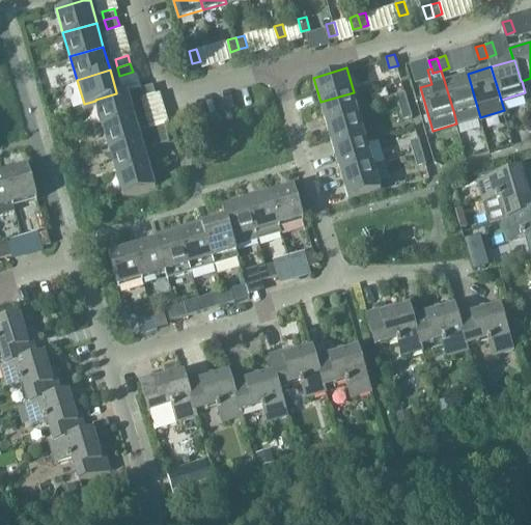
[(444,80),(454,114),(477,107),(468,74),(444,80)]
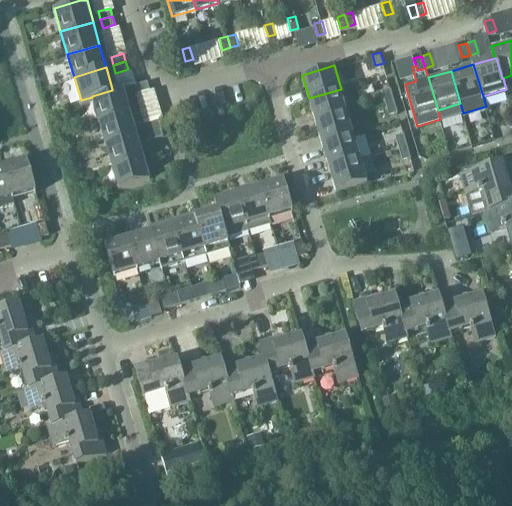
[(147,78),(136,81),(135,82),(137,90),(150,87),(147,78)]
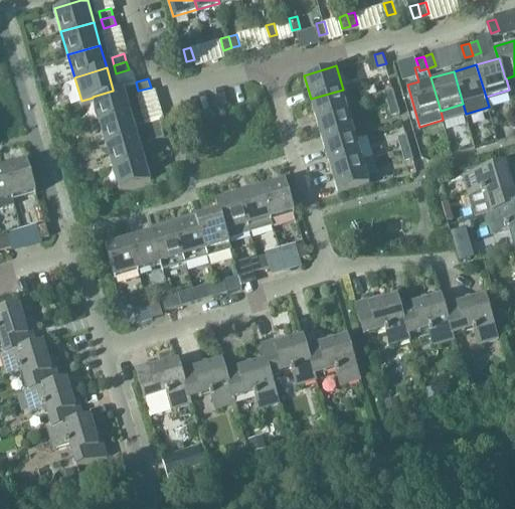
[(99,119),(132,110),(125,86),(113,90),(113,91),(93,97),(93,98),(99,119)]
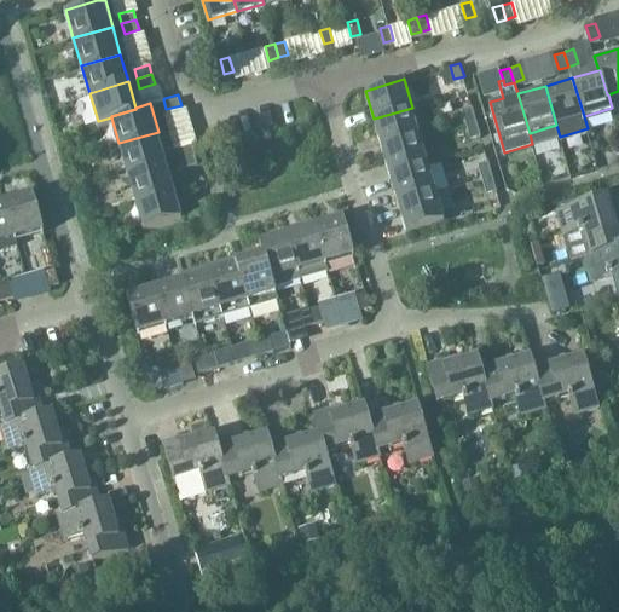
[(467,120),(476,117),(472,103),(462,107),(467,120)]
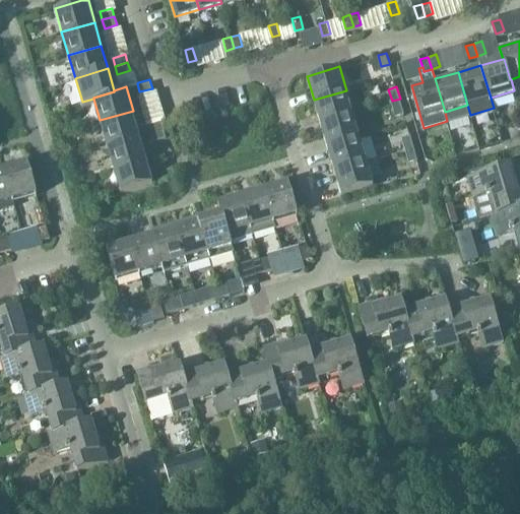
[(346,90),(314,100),(321,123),(352,113),(346,90)]
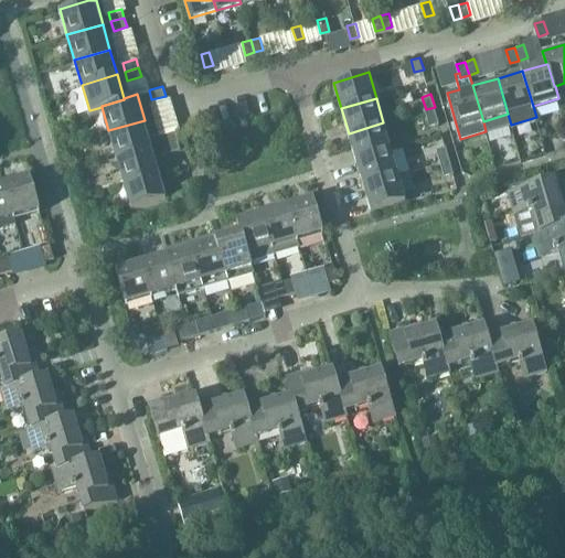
[(435,107),(426,109),(429,122),(438,120),(435,107)]
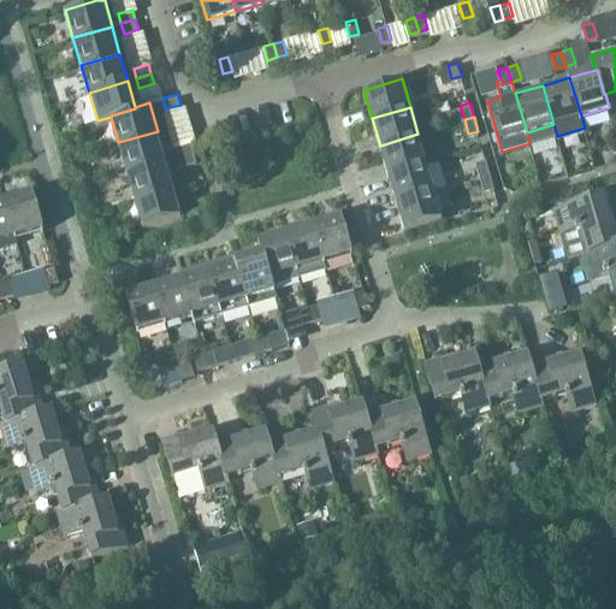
[(158,131),(118,142),(126,170),(165,159),(158,131)]
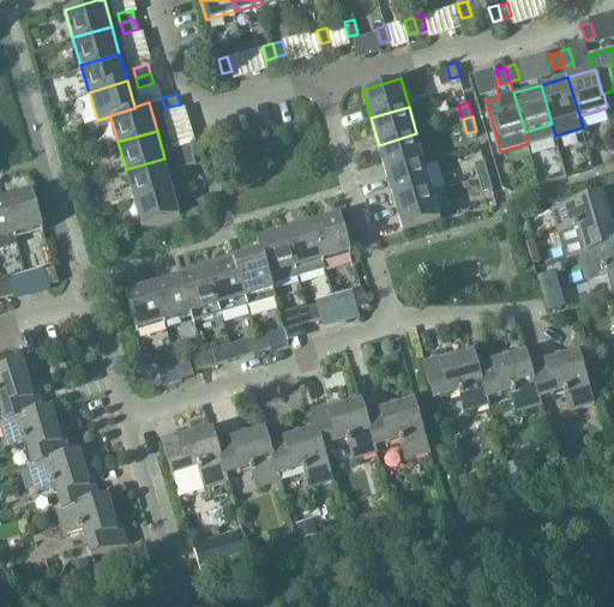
[(416,133),(379,145),(386,172),(425,161),(416,133)]
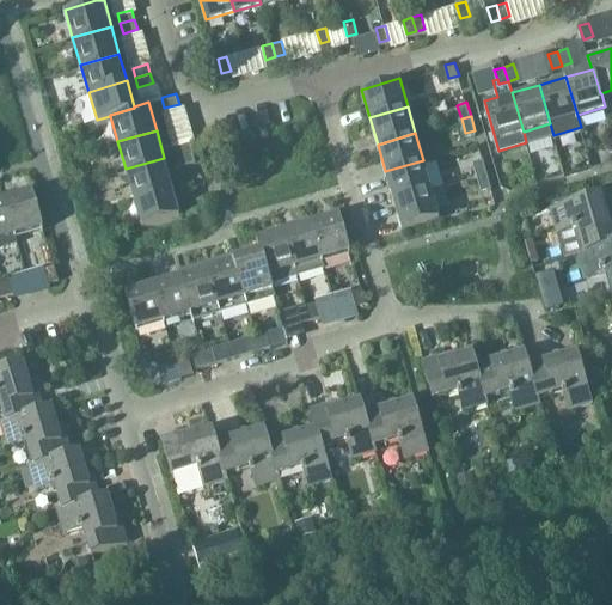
[(177,153),(193,150),(190,139),(175,144),(177,153)]
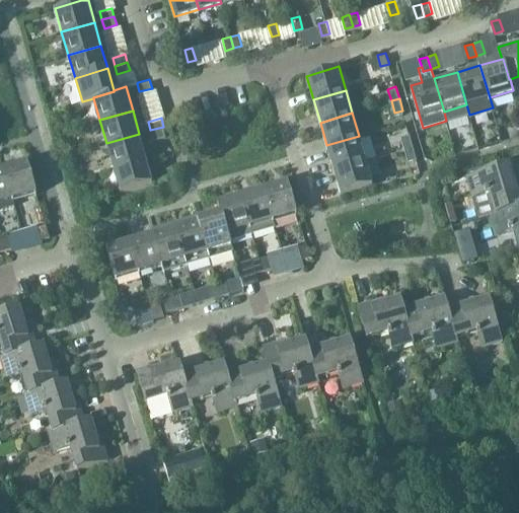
[(163,127),(150,130),(153,138),(165,135),(163,127)]
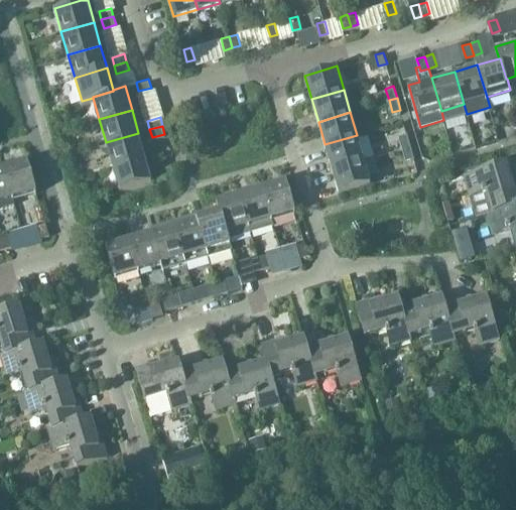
[(402,146),(410,143),(406,131),(398,134),(402,146)]
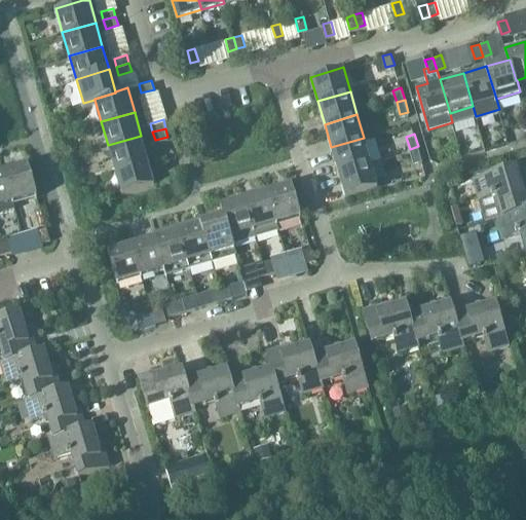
[(141,136),(108,145),(115,169),(148,158),(141,136)]
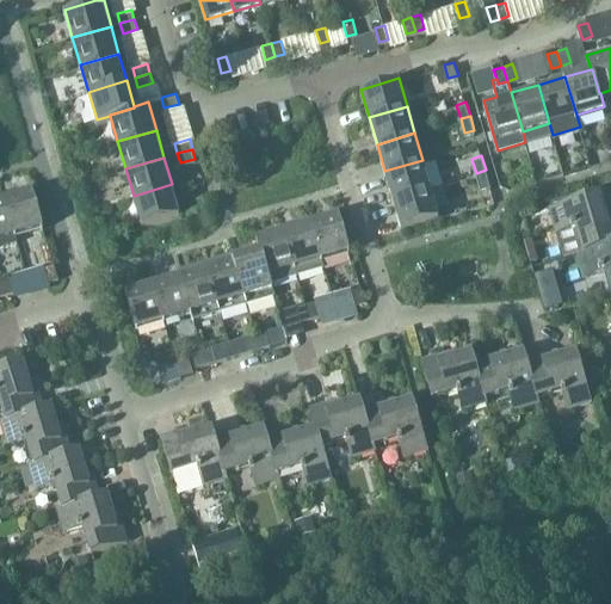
[(476,172),(471,159),(454,164),(458,177),(476,172)]
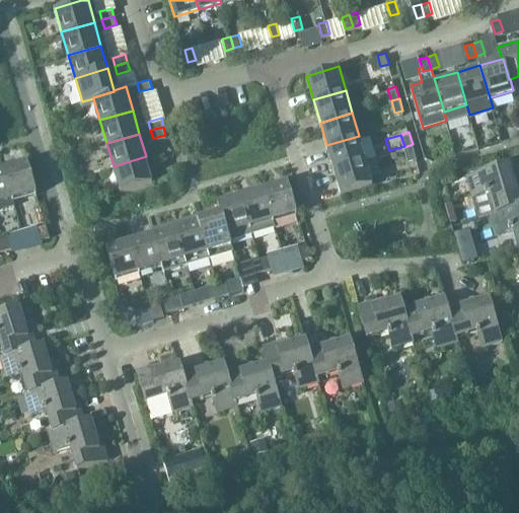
[(334,168),(366,158),(359,136),(326,145),(334,168)]
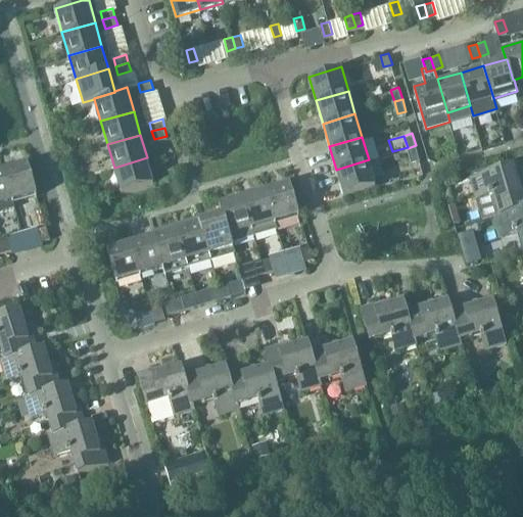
[(416,145),(408,148),(411,160),(419,157),(416,145)]
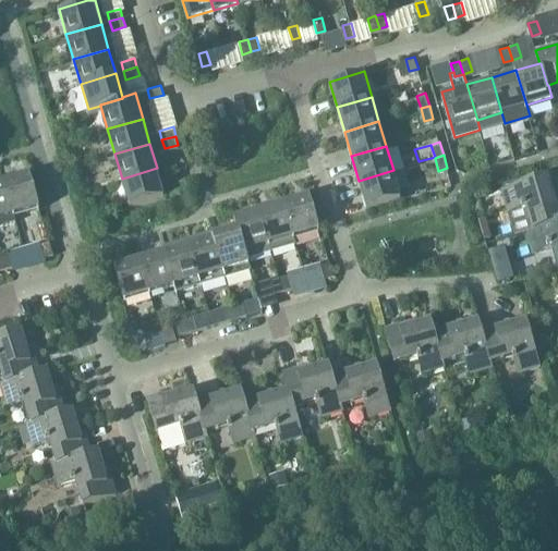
[(157,168),(122,179),(130,204),(165,194),(157,168)]
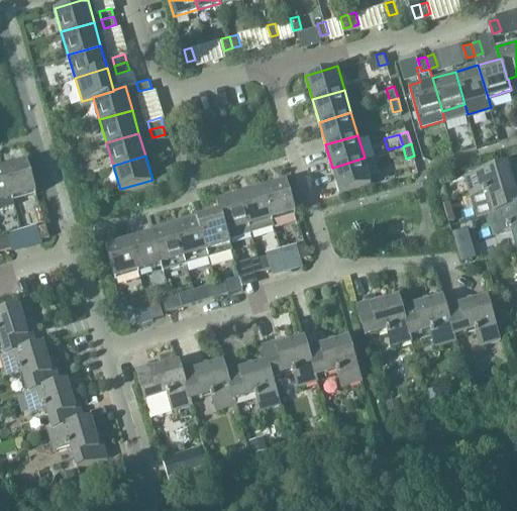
[(37,190),(27,158),(4,165),(13,197),(37,190)]
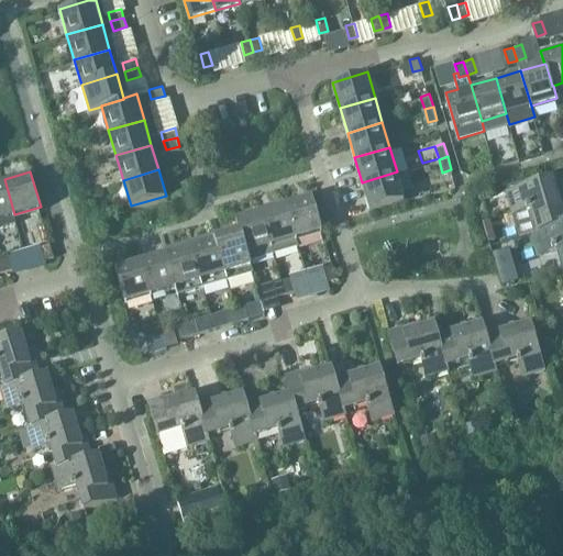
[(362,182),(370,208),(405,198),(397,171),(362,182)]
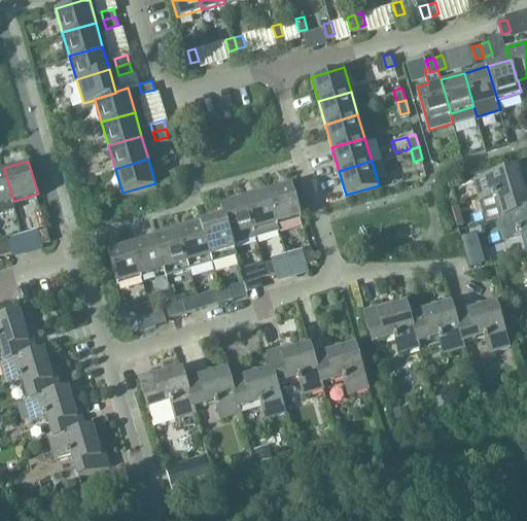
[(0,210),(15,207),(13,201),(4,168),(3,164),(0,163),(0,162),(0,210)]
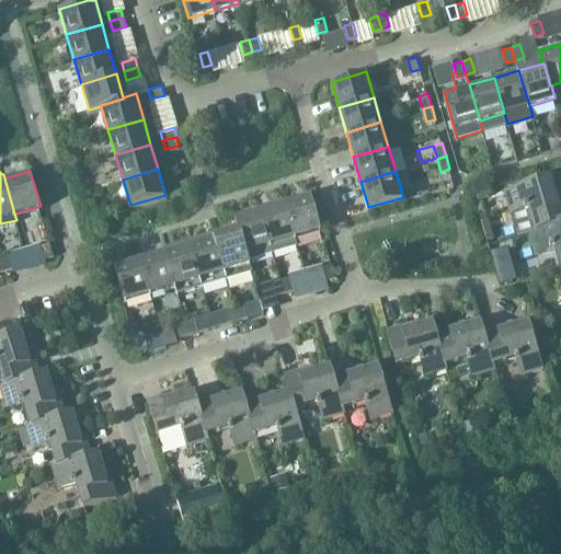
[(529,205),(536,227),(536,228),(560,219),(560,189),(557,191),(551,174),(505,188),(512,210),(529,205)]
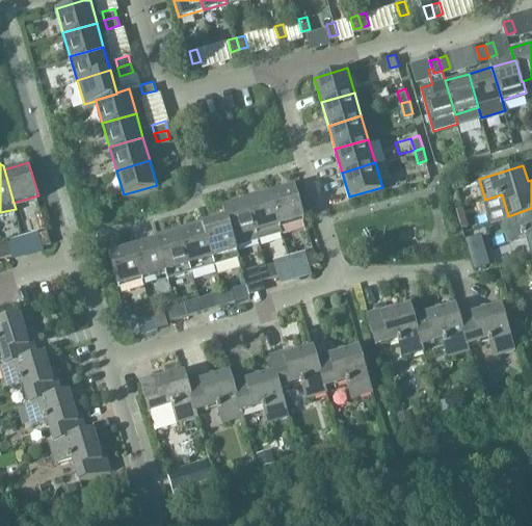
[(165,173),(168,181),(181,178),(179,168),(165,173)]
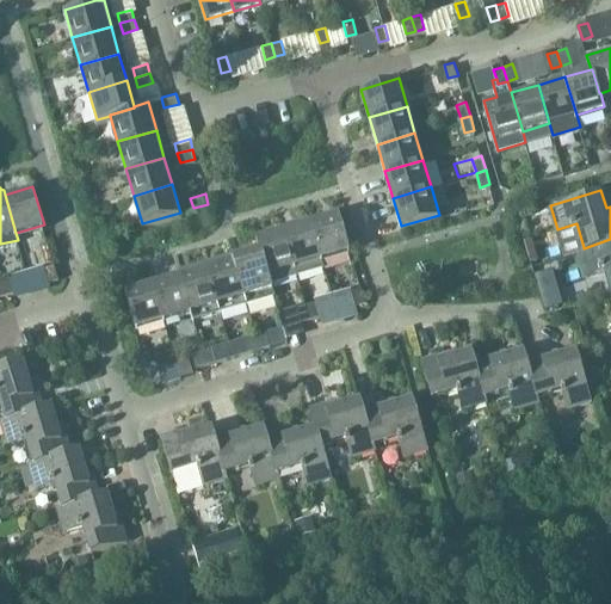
[(339,210),(310,219),(322,257),(350,248),(339,210)]
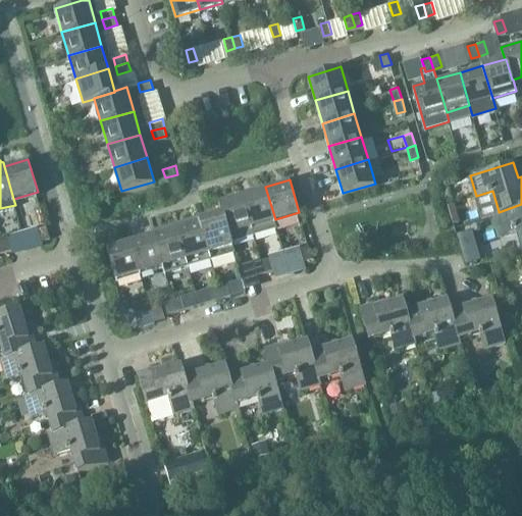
[(275,219),(265,187),(264,183),(262,182),(251,185),(250,187),(251,191),(243,194),(254,233),(277,226),(275,219)]
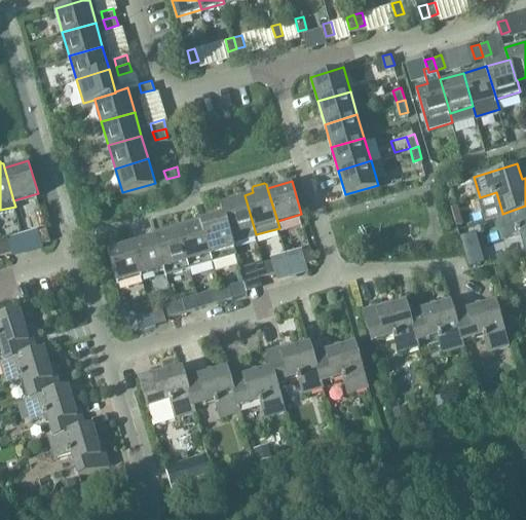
[(245,195),(243,191),(240,189),(230,192),(228,195),(230,199),(220,202),(222,208),(223,214),(225,214),(231,234),(232,234),(234,242),(256,234),(245,195)]
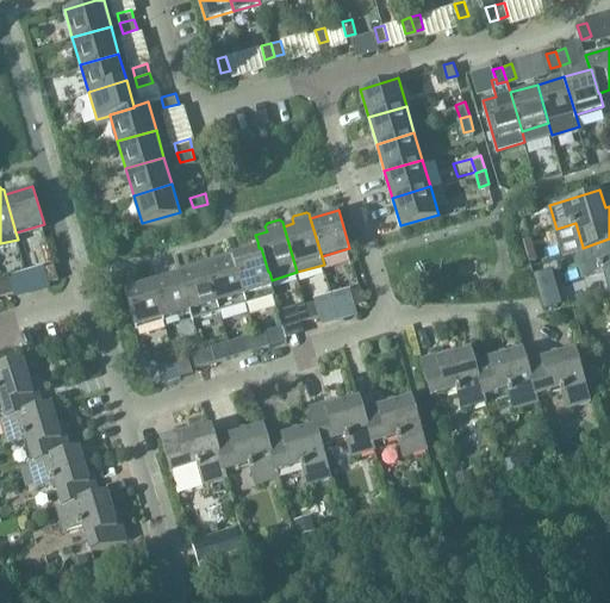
[(609,238),(583,248),(583,247),(577,249),(584,273),(603,267),(609,290),(609,238)]
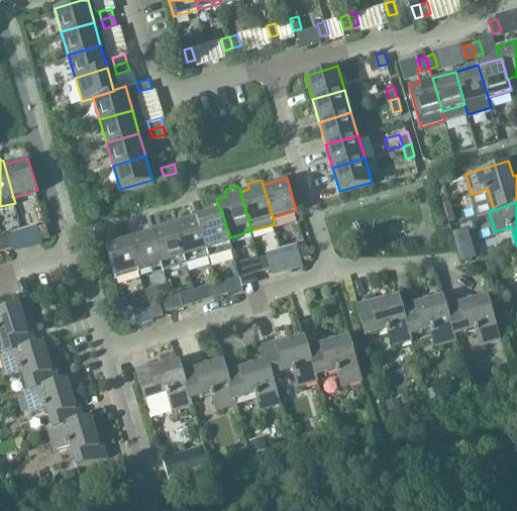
[(221,210),(219,210),(218,204),(204,208),(206,214),(198,216),(209,254),(233,247),(230,237),(228,230),(227,230),(221,210)]
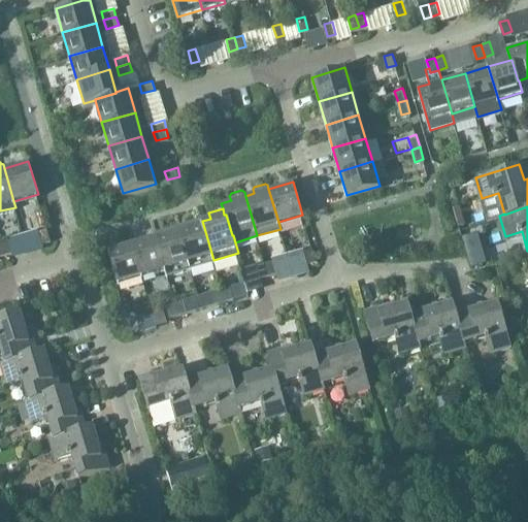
[(462,213),(456,215),(459,224),(465,222),(462,213)]
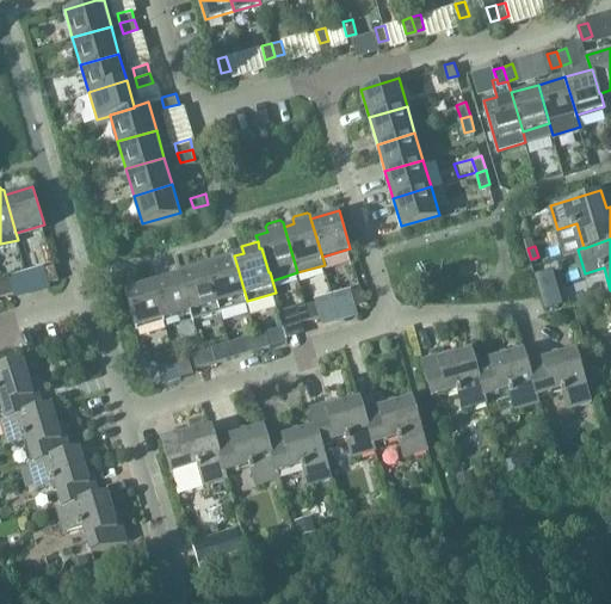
[(247,301),(234,256),(232,250),(214,254),(216,262),(207,264),(221,309),(247,301)]
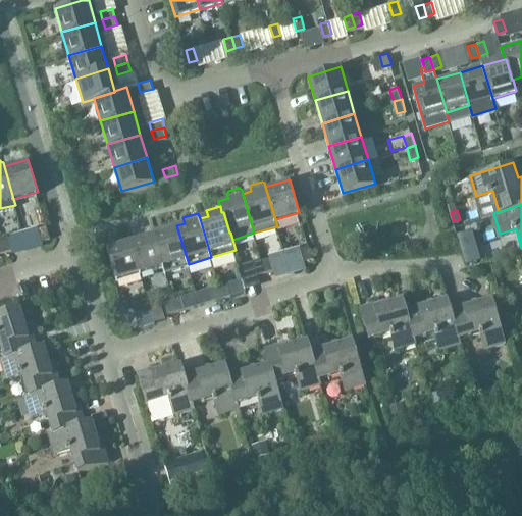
[(165,270),(189,264),(176,225),(175,219),(160,224),(162,229),(154,233),(163,265),(165,270)]
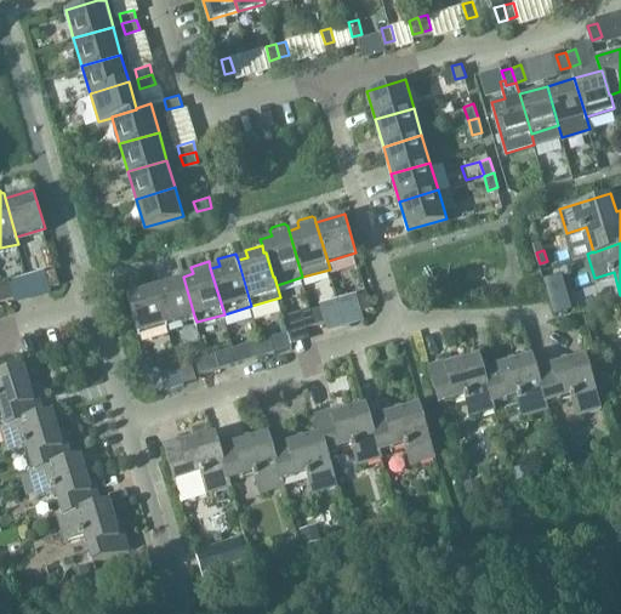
[(45,268),(50,284),(60,280),(55,266),(45,268)]
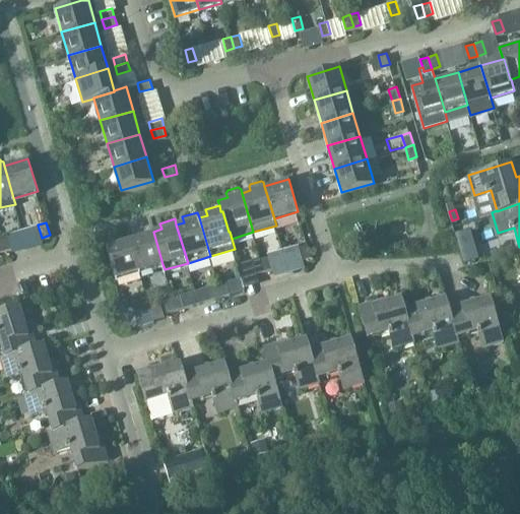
[(153,232),(130,238),(140,270),(163,264),(153,232)]
